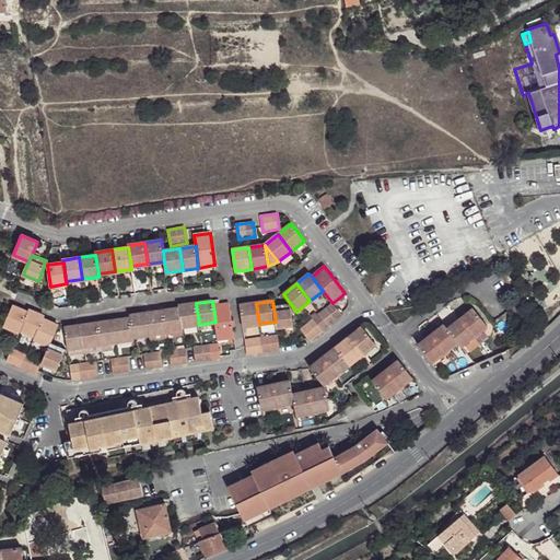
[(199,325),(196,303),(179,305),(179,308),(183,327),(199,325)]
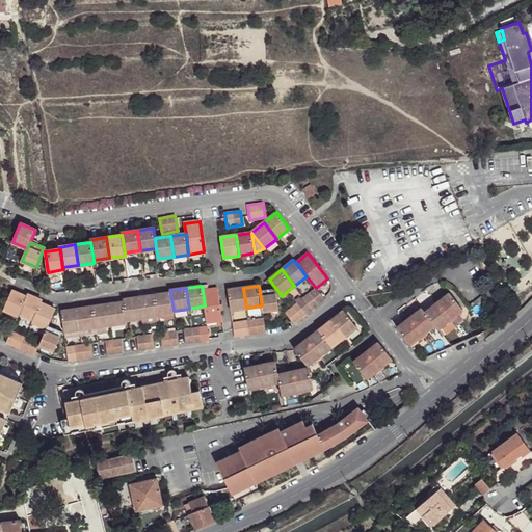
[(246,308),(243,288),(228,290),(231,310),(246,308)]
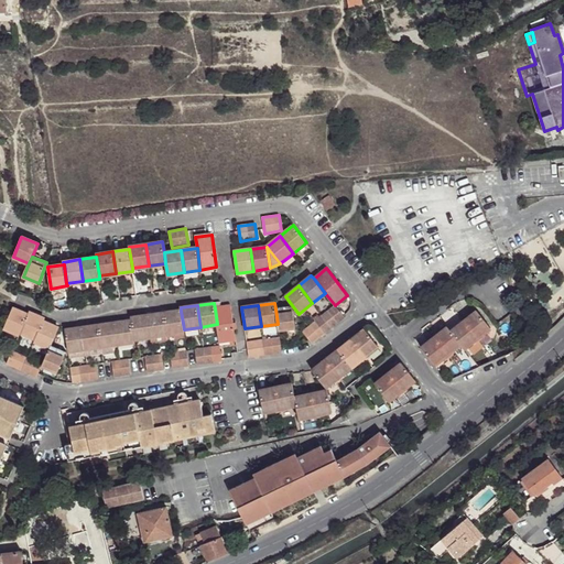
[(302,332),(312,344),(345,317),(335,305),(302,332)]
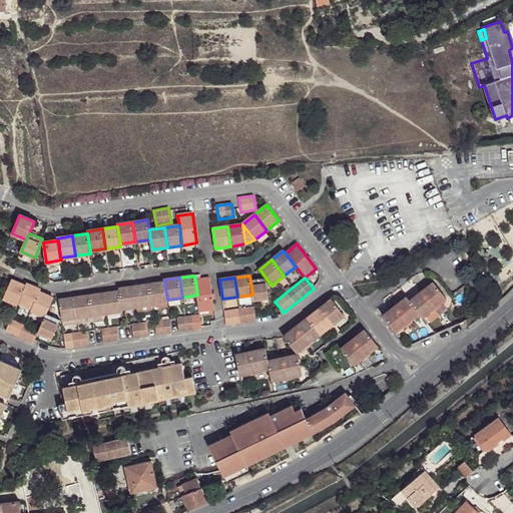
[(199,311),(214,309),(209,279),(195,281),(197,295),(199,311)]
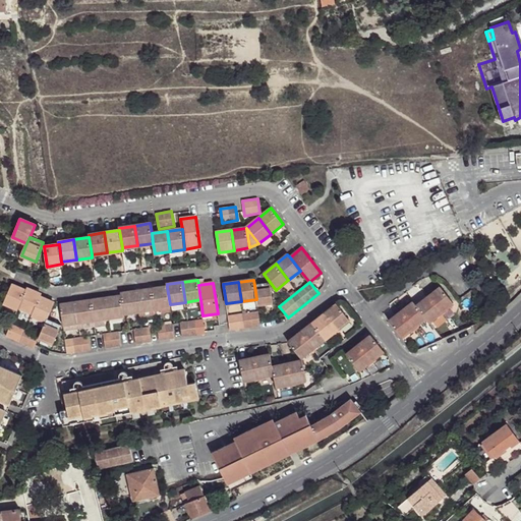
[(254,285),(256,299),(257,305),(273,303),(270,283),(254,285)]
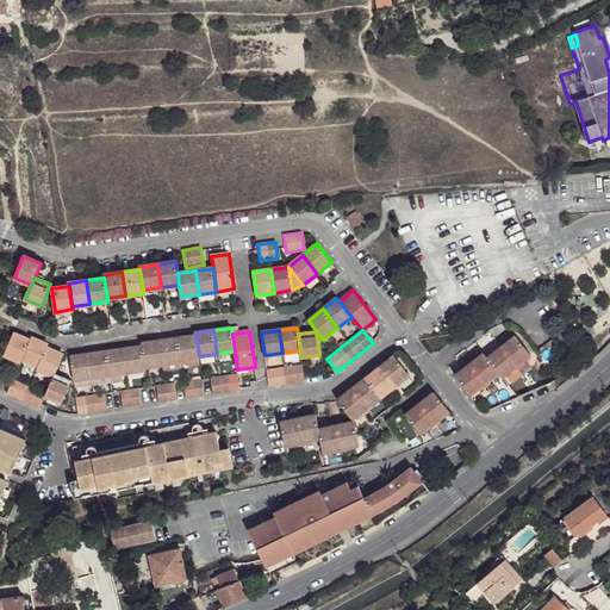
[(13,334),(4,355),(20,362),(22,360),(30,341),(13,334)]
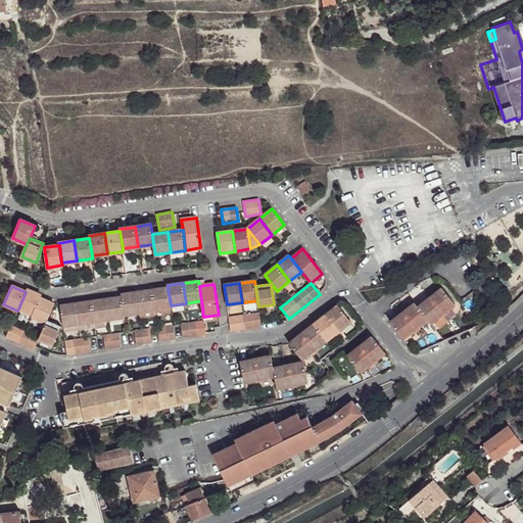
[(171,308),(171,305),(168,288),(152,290),(155,311),(161,310),(171,308)]
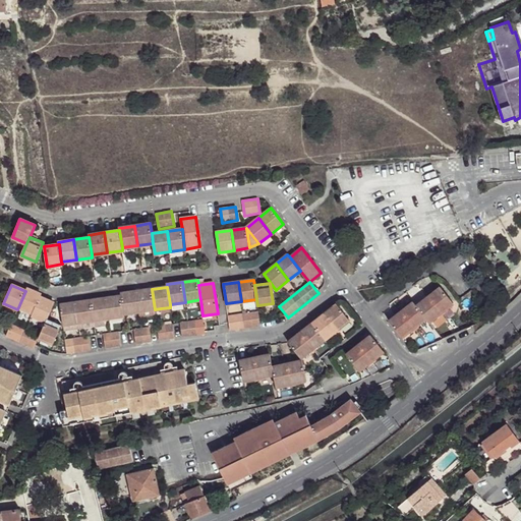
[(428,297),(441,312),(453,303),(441,287),(428,297)]
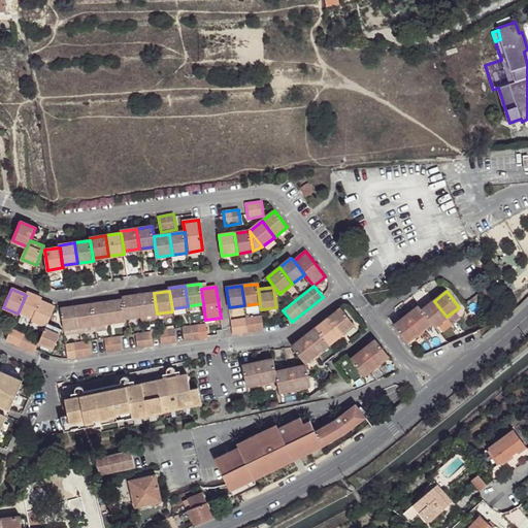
[(27,292),(26,295),(19,311),(34,318),(41,301),(42,299),(27,292)]
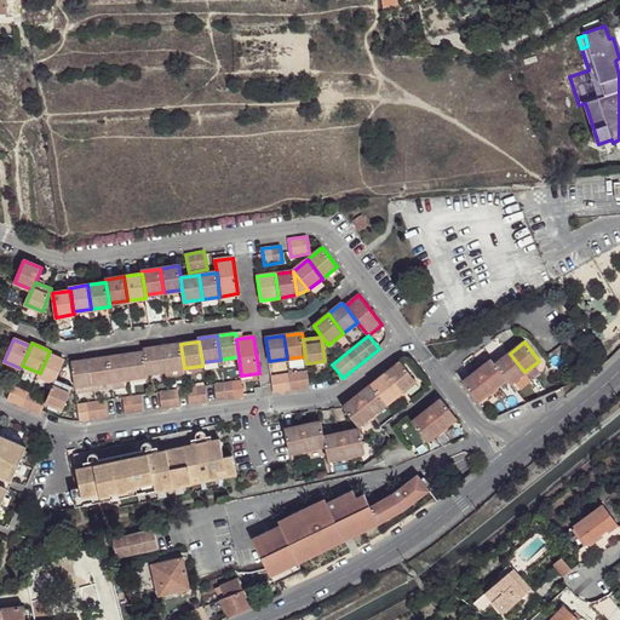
[(184,368),(181,344),(162,346),(165,371),(166,377),(184,374),(184,368)]
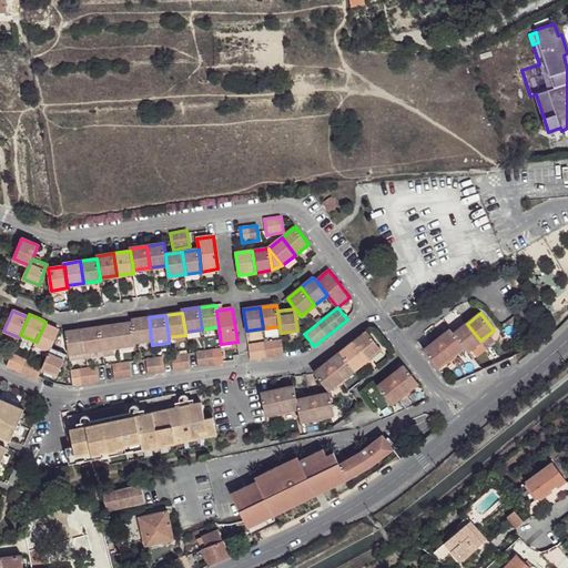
[(151,340),(149,317),(132,320),(132,323),(135,342),(151,340)]
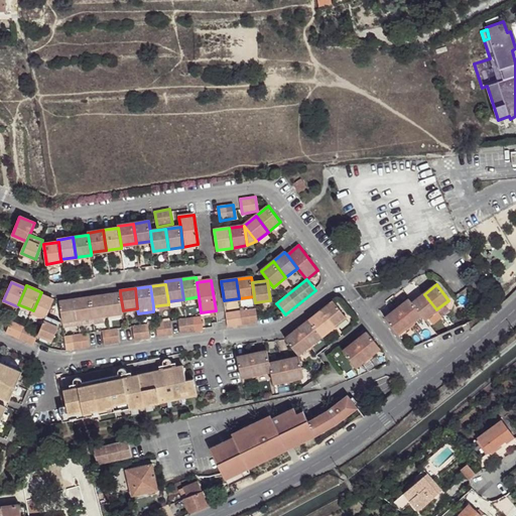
[(123,310),(120,293),(105,295),(108,314),(123,312),(123,310)]
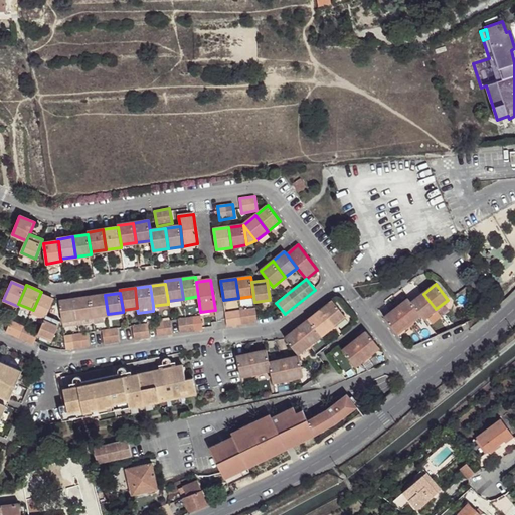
[(53,300),(40,294),(33,310),(32,312),(45,318),(46,315),(53,300)]
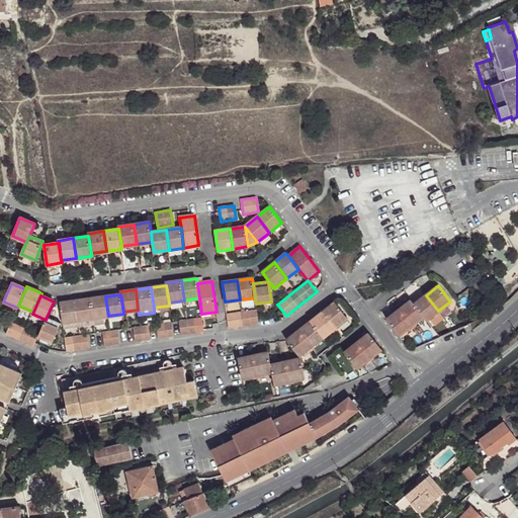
[(414,305),(423,317),(426,321),(429,319),(438,312),(438,311),(426,295),(414,305)]
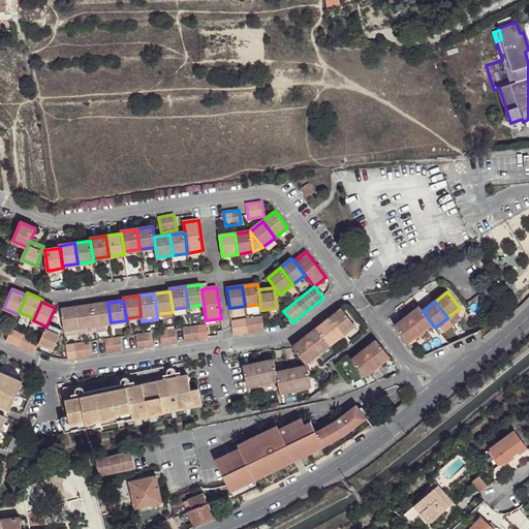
[(111,322),(107,303),(92,305),(96,332),(106,331),(105,323),(111,322)]
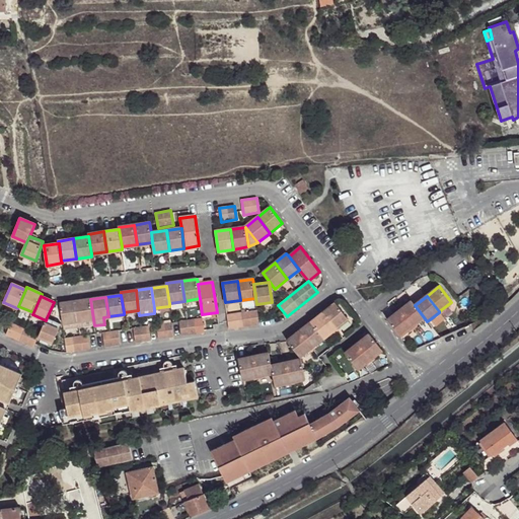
[(94,325),(90,299),(75,301),(79,326),(79,328),(94,325)]
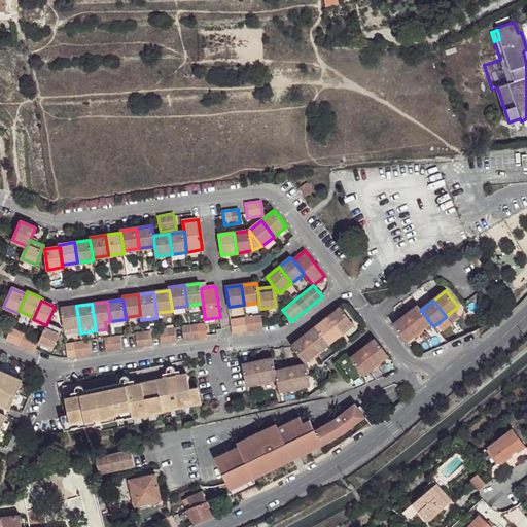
[(80,331),(76,306),(61,308),(65,335),(80,331)]
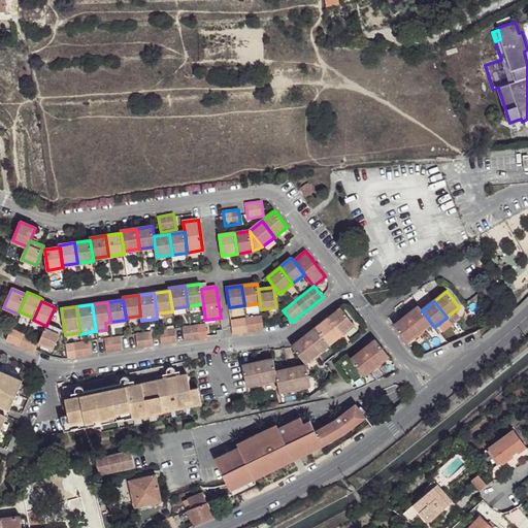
[(419,306),(406,316),(419,332),(431,323),(422,310),(419,306)]
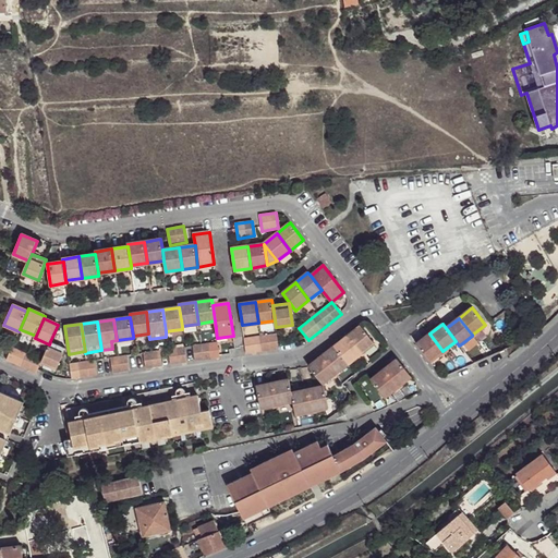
[(361,353),(374,343),(361,326),(348,336),(361,353)]
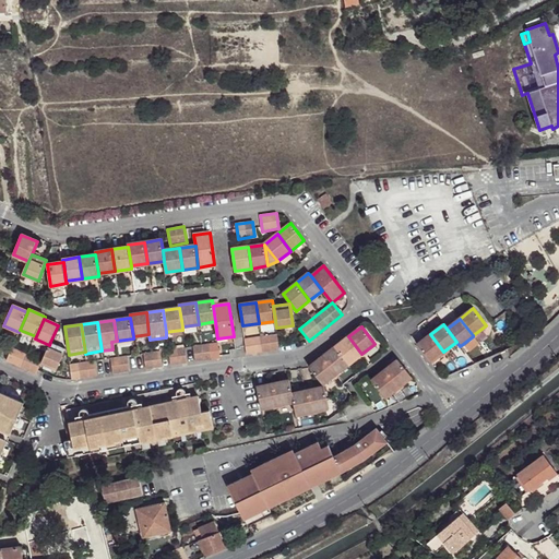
[(245,340),(247,354),(280,349),(277,334),(245,340)]
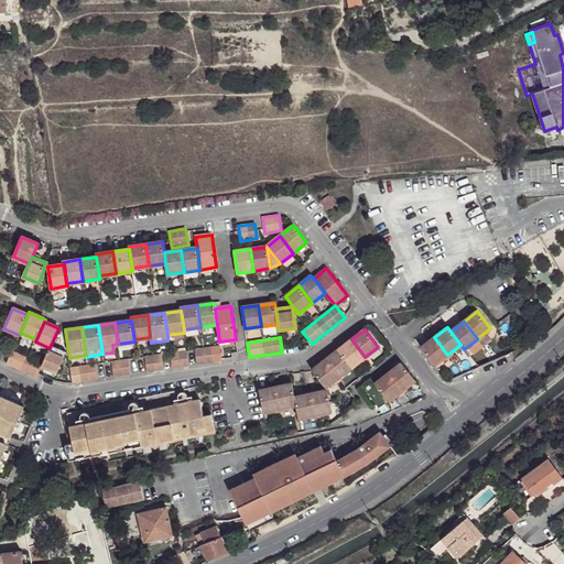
[(447,355),(434,337),(422,348),(435,365),(447,355)]
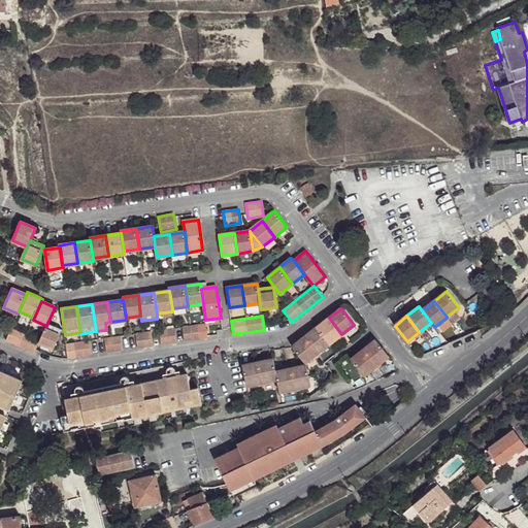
[(341,334),(329,318),(317,328),(329,344),(341,334)]
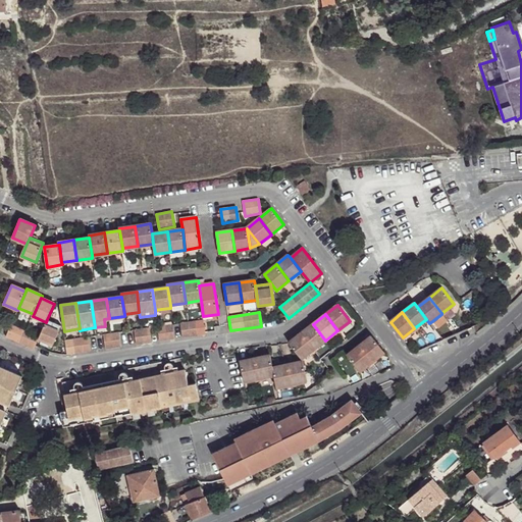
[(437,328),(447,321),(441,314),(432,321),(437,328)]
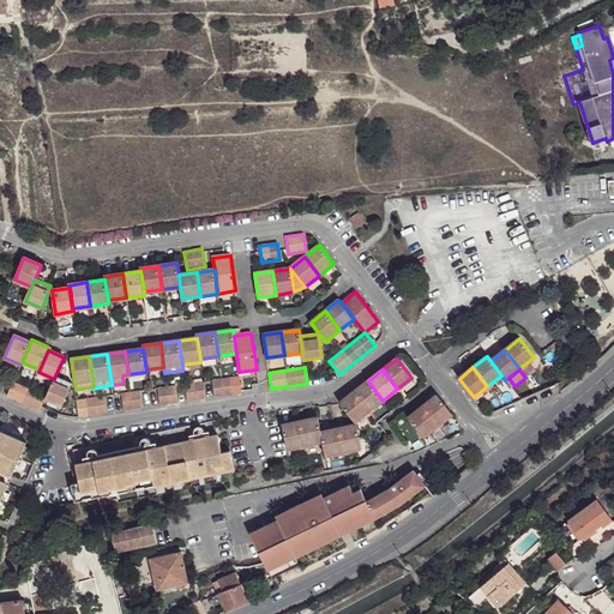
[(72,383),(55,375),(54,379),(47,396),(46,398),(62,405),(72,383)]
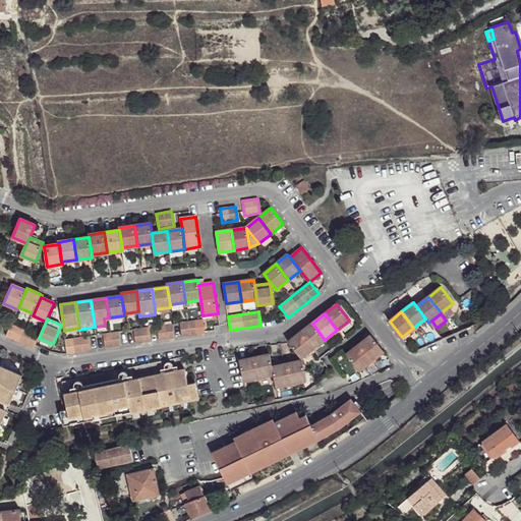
[(180,323),(182,337),(205,334),(203,320),(180,323)]
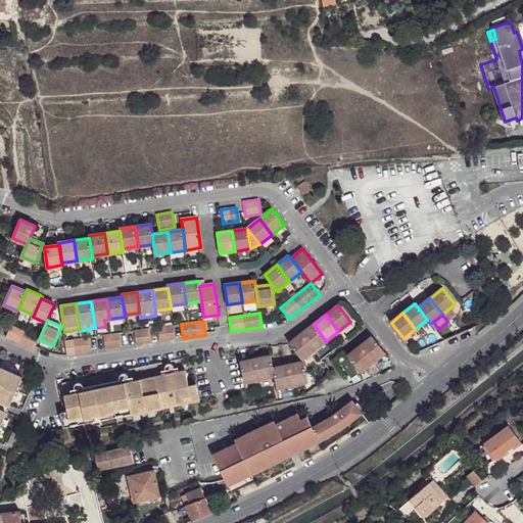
[(40,337),(26,331),(11,325),(6,337),(34,349),(39,339),(40,337)]
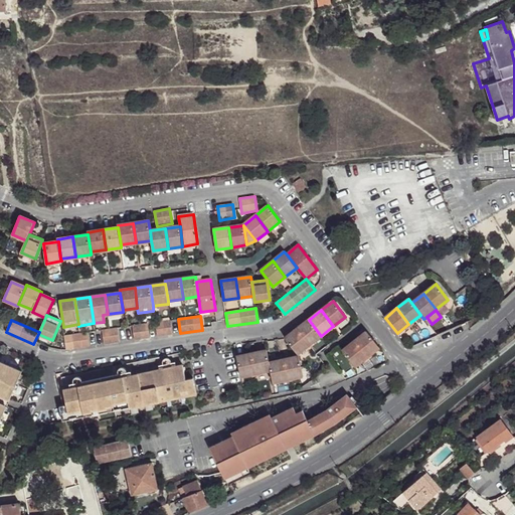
[(155,323),(157,336),(173,334),(170,320),(155,323)]
